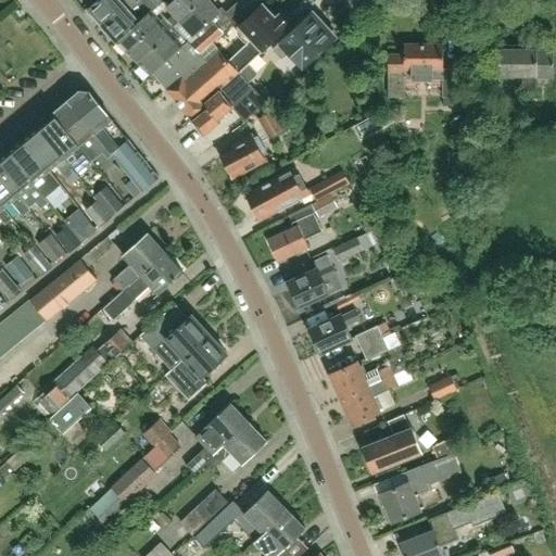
[(128,11),(140,0),(97,0),(87,10),(101,25),(124,5),(128,11)]
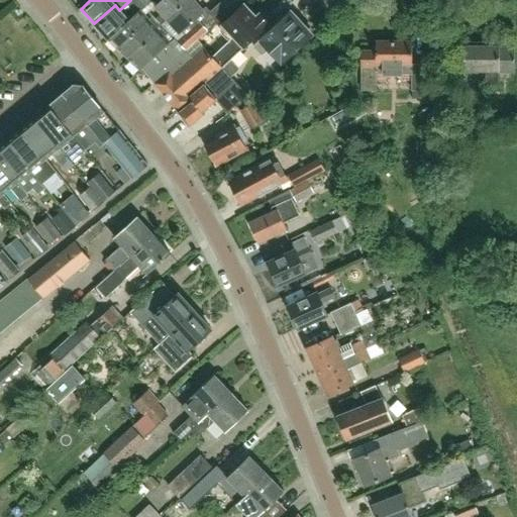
[(146,6),(152,0),(138,0),(138,1),(137,0),(130,0),(119,10),(115,5),(94,23),(107,38),(139,10),(141,12),(141,11),(146,6)]
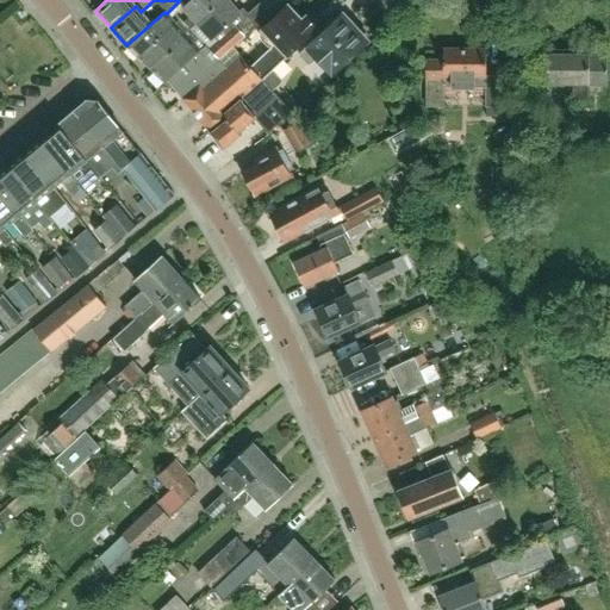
[(165,12),(126,45),(128,47),(137,56),(174,22),(179,26),(190,16),(187,14),(182,8),(186,5),(180,0),(173,7),(167,13),(167,14),(165,12)]
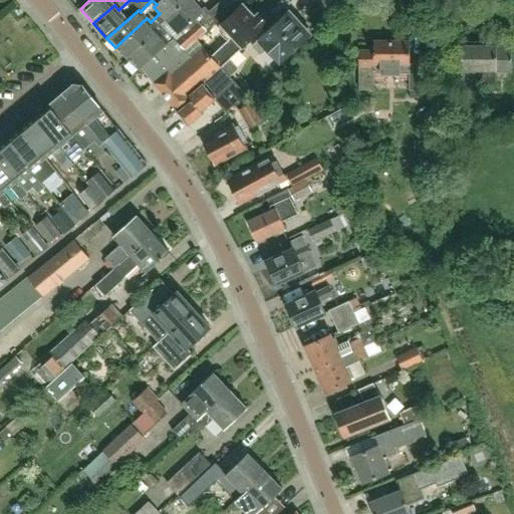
[(160,0),(157,4),(154,7),(158,12),(160,13),(163,16),(160,19),(163,22),(187,0),(160,0)]
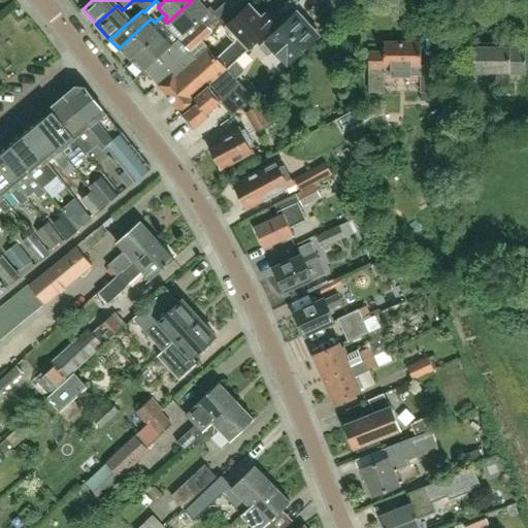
[(229,0),(227,0),(215,11),(212,8),(208,11),(198,0),(192,0),(167,23),(165,25),(174,35),(187,50),(190,53),(202,41),(237,9),(229,0)]
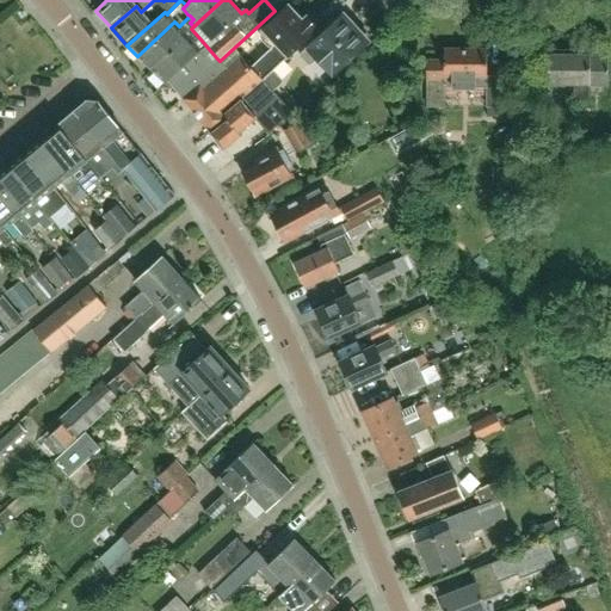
[(307,16),(302,20),(289,5),(263,29),(265,31),(261,34),(263,37),(264,38),(265,42),(267,43),(270,45),(273,47),(251,67),(263,80),(319,28),(307,16)]
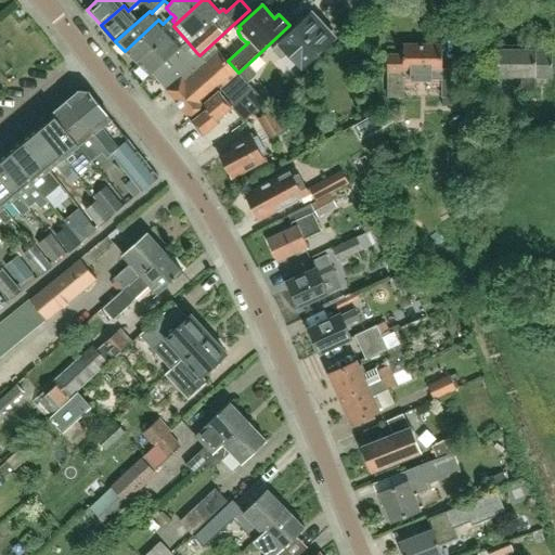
[(276,38),(280,42),(271,50),(280,60),(287,53),(301,68),(337,36),(311,8),(276,38)]
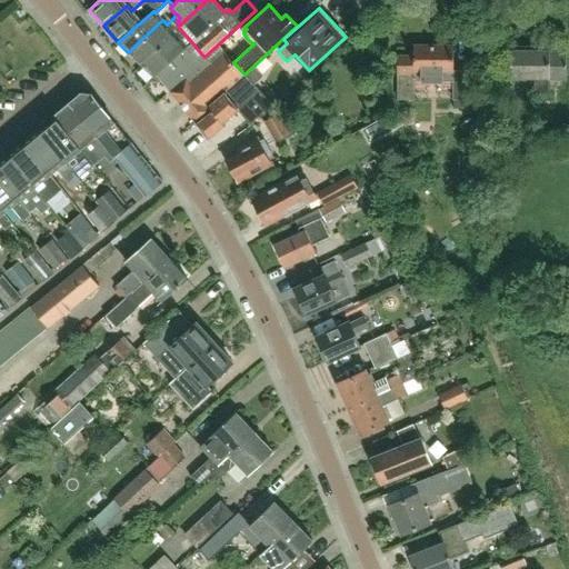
[(141,65),(179,29),(176,27),(171,30),(167,25),(162,20),(128,52),(141,65)]
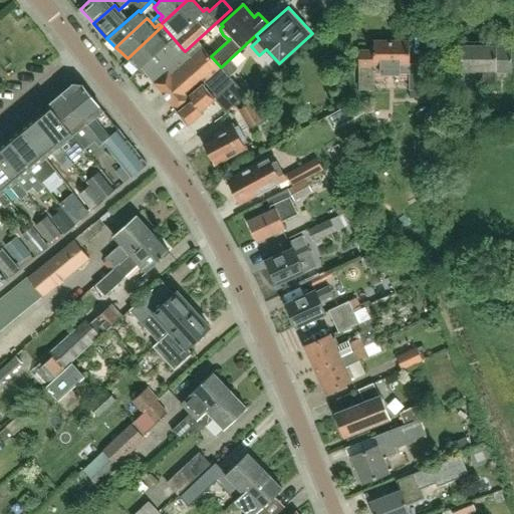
[(141,68),(169,42),(159,30),(163,27),(162,26),(127,58),(140,69),(141,68)]
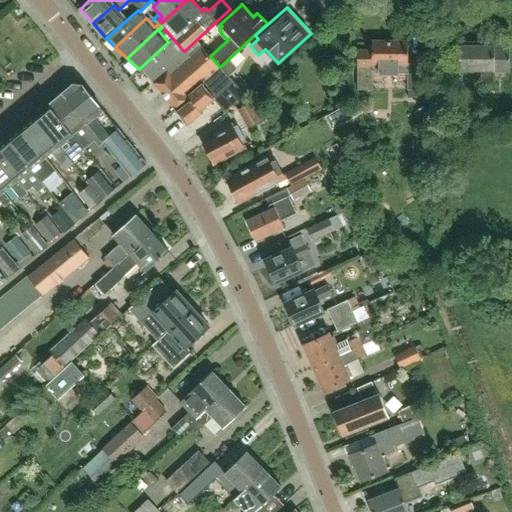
[(167,71),(170,75),(189,58),(202,47),(196,40),(184,51),(183,52),(171,39),(168,42),(140,68),(139,69),(152,84),(167,71)]
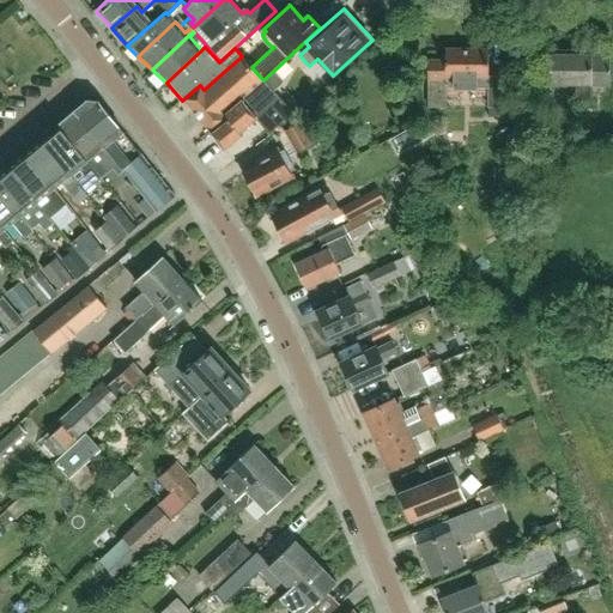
[(504,108),(504,77),(489,77),(489,50),(445,50),(445,60),(428,60),(428,108),(445,108),(445,89),(487,89),(487,108),(504,108)]
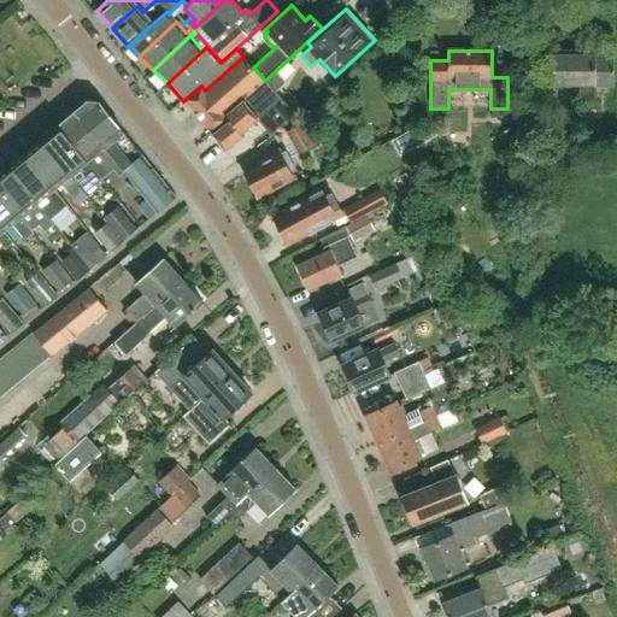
[(613,87),(613,57),(595,57),(595,56),(594,56),(594,57),(582,57),(582,51),(553,51),(553,56),(552,56),(552,83),(581,83),(581,101),(594,101),(594,95),(600,95),(600,87),(613,87)]
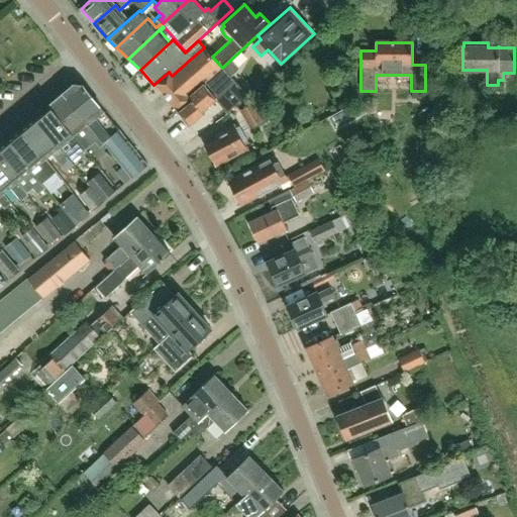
[(202,85),(212,76),(222,68),(212,57),(204,47),(191,59),(172,76),(169,72),(153,85),(177,112),(178,112),(192,101),(189,96),(202,85)]
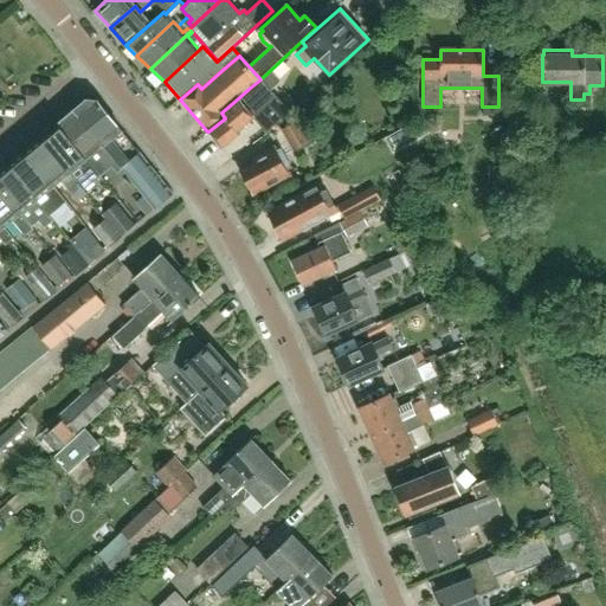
[(249,89),(237,100),(253,117),(264,131),(288,111),(260,79),(249,89)]
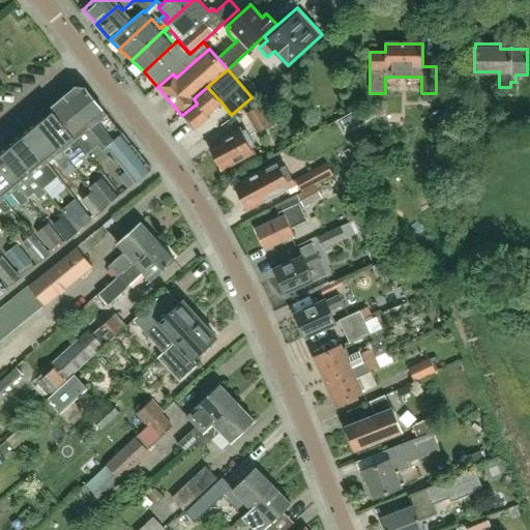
[(207,115),(222,102),(207,87),(194,98),(197,104),(182,115),(195,129),(209,117),(207,115)]
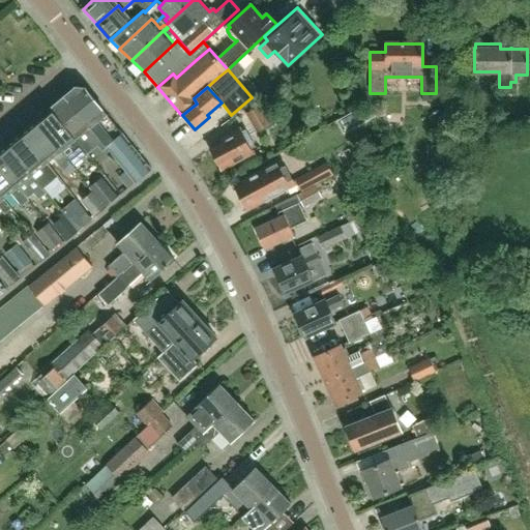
[(151,169),(122,133),(121,134),(85,89),(74,88),(63,96),(94,135),(98,139),(97,139),(99,141),(106,148),(124,171),(135,182),(151,169)]
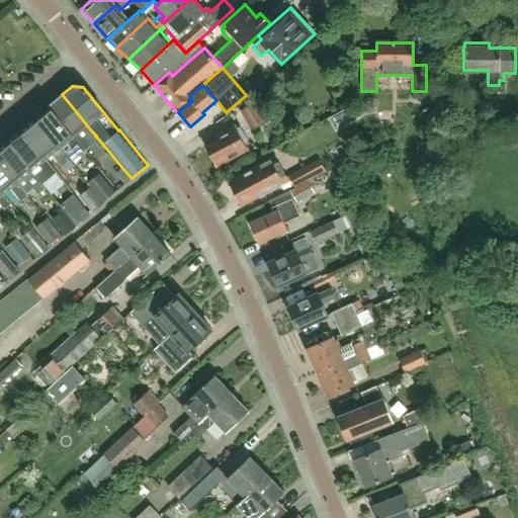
[(103,145),(97,138),(95,136),(96,136),(92,132),(62,94),(48,107),(78,144),(81,147),(83,150),(84,151),(84,152),(96,142),(100,148),(103,145)]
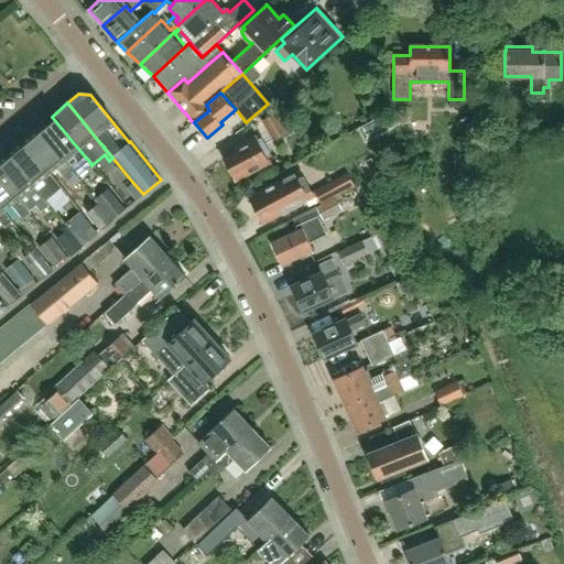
[(393,111),(381,118),(388,130),(400,125),(393,111)]
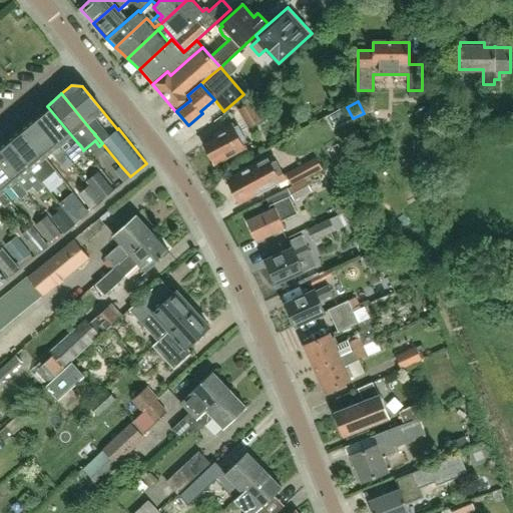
[(261,119),(251,102),(238,109),(247,126),(261,119)]
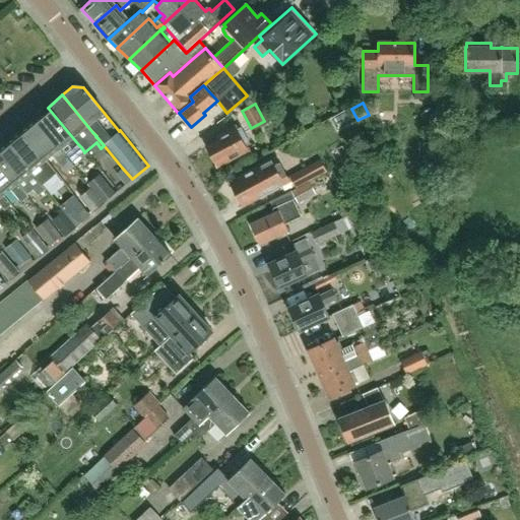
[(78,144),(48,108),(35,118),(34,119),(59,149),(64,155),(71,164),(72,163),(84,152),(84,151),(83,150),(81,147),(78,144)]
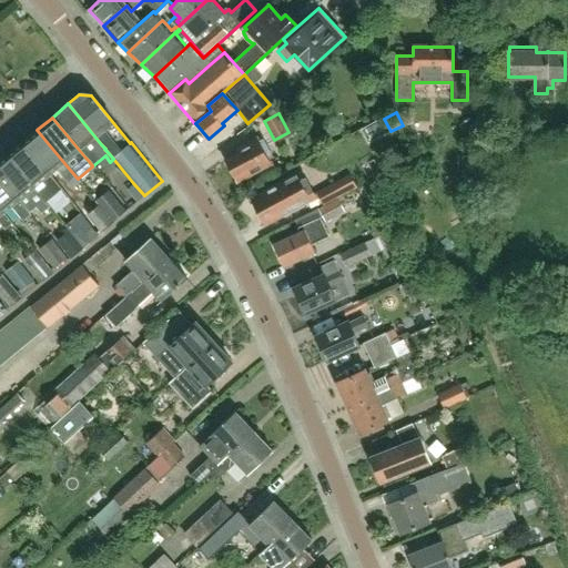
[(70,170),(64,163),(37,130),(21,143),(50,176),(57,171),(72,189),(81,181),(79,178),(78,179),(70,170)]
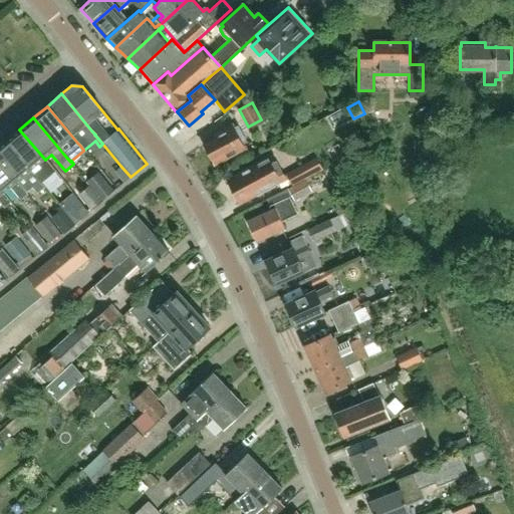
[(245,148),(239,138),(243,135),(241,131),(236,133),(233,125),(215,136),(216,138),(204,145),(214,165),(245,148)]
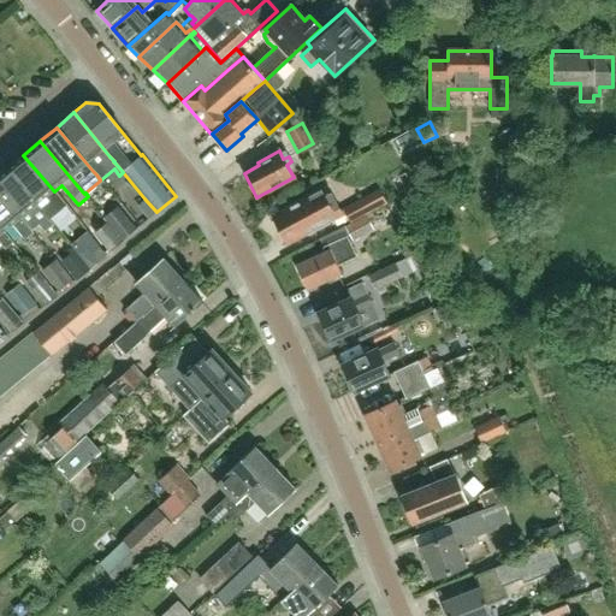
[(66,206),(54,191),(23,155),(6,169),(37,205),(42,212),(49,220),(66,206)]
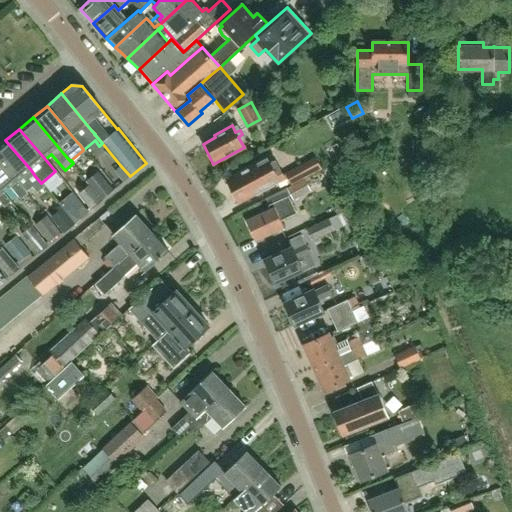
[(31,170),(5,140),(0,144),(0,162),(17,182),(27,194),(28,193),(27,192),(32,187),(38,192),(44,187),(42,184),(41,183),(35,176),(31,170)]
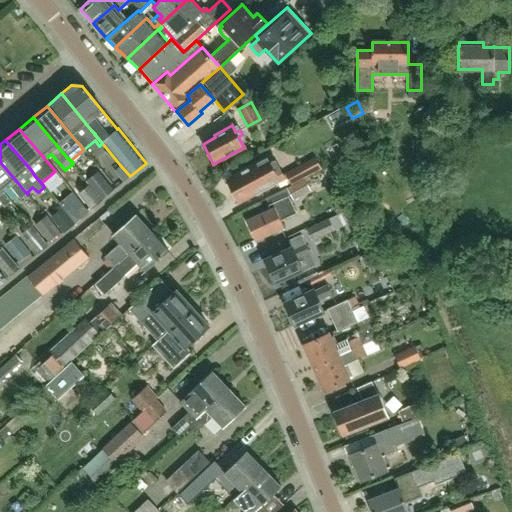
[(291,185),(335,161),(328,150),(285,173),(291,185)]
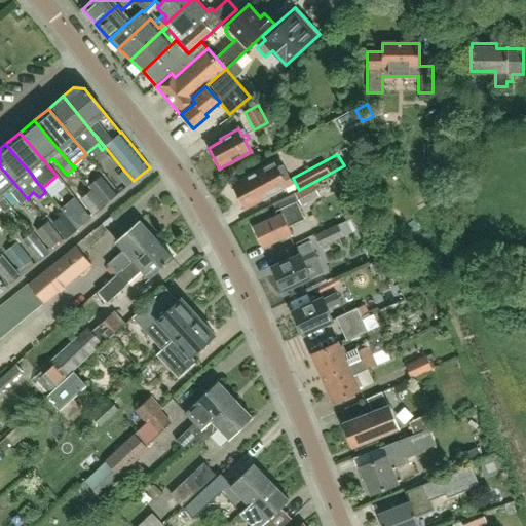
[(276,190),(292,181),(279,158),(231,185),(233,188),(231,189),(236,198),(238,197),(243,208),(276,190)]
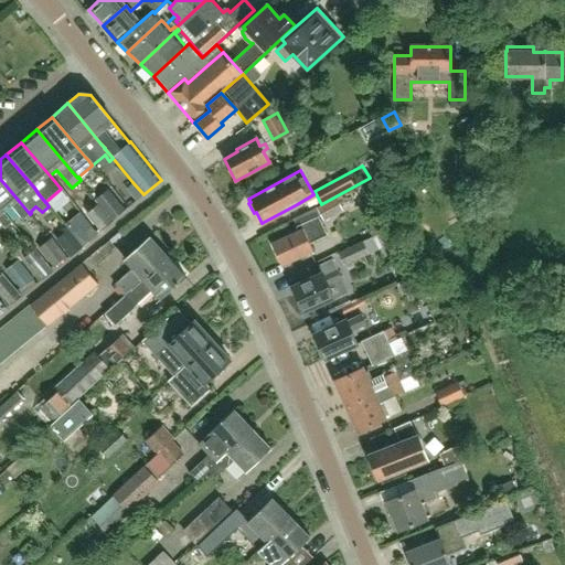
[(19,201),(0,179),(0,209),(3,213),(12,206),(23,220),(30,214),(19,201)]
